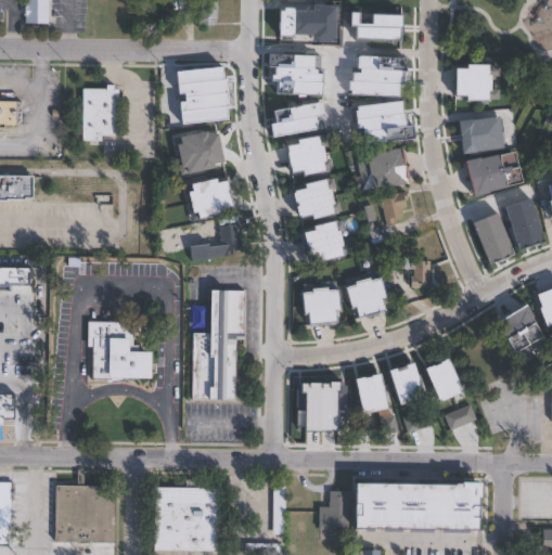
[(53,0),(53,23),(28,23),(28,0),(53,0)]
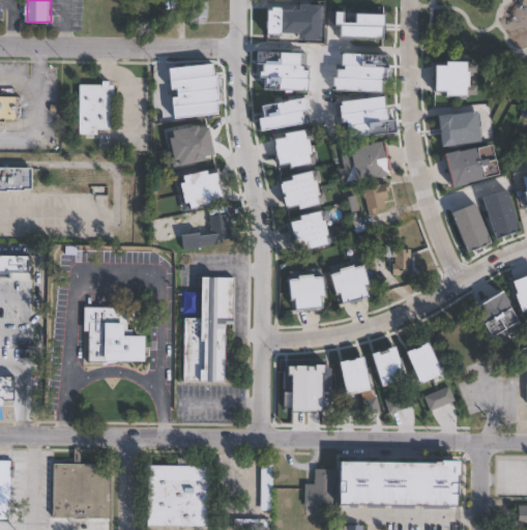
[(212,1),(211,17),(208,17),(208,23),(193,23),(193,10),(196,11),(196,6),(194,6),(194,0),(209,0),(209,1),(212,1)]
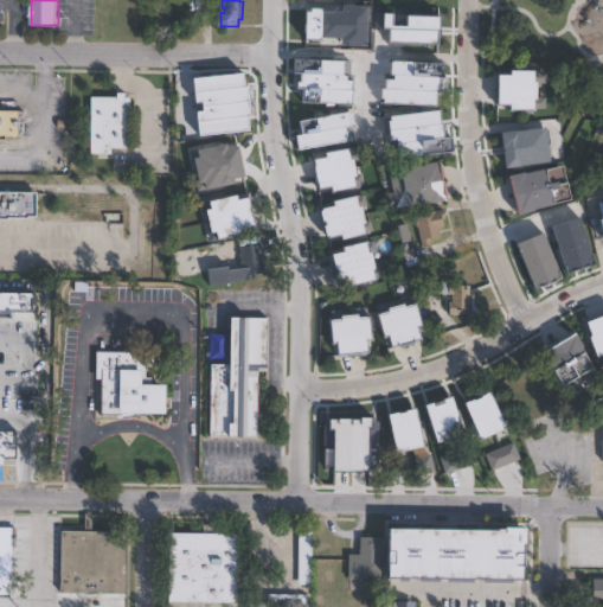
[(310,8),(310,40),(335,40),(335,29),(345,29),(345,8),(310,8)]
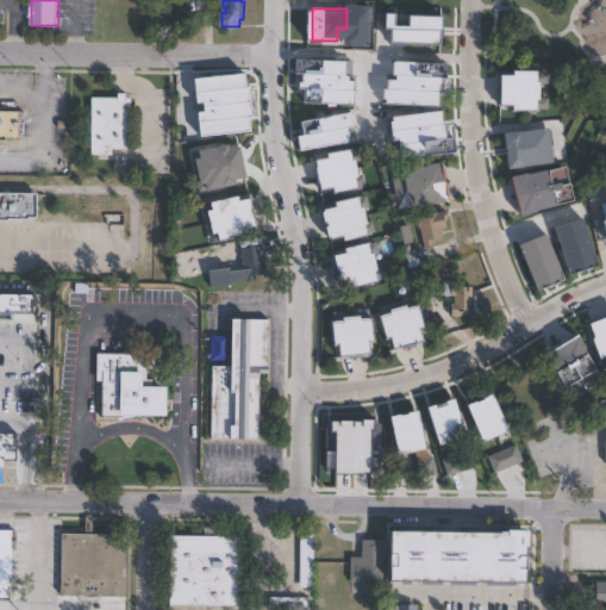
[(413,45),(437,45),(437,13),(413,13),(413,45)]
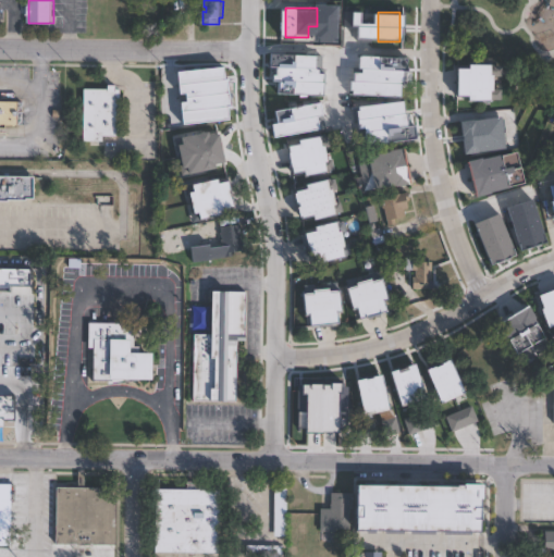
[(285,79),(306,79),(306,50),(285,50),(285,79)]
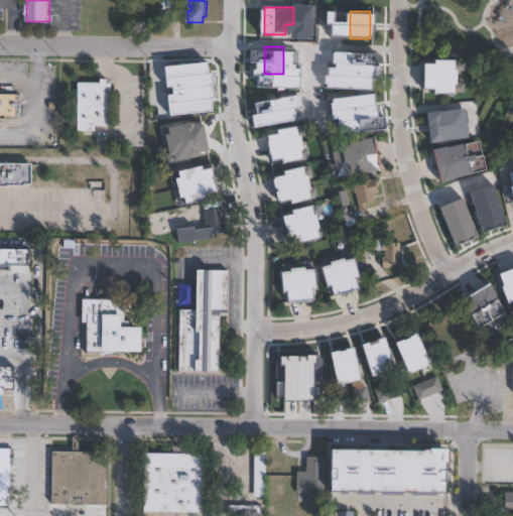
[(323,49),(376,51),(375,89),(321,87),(323,49)]
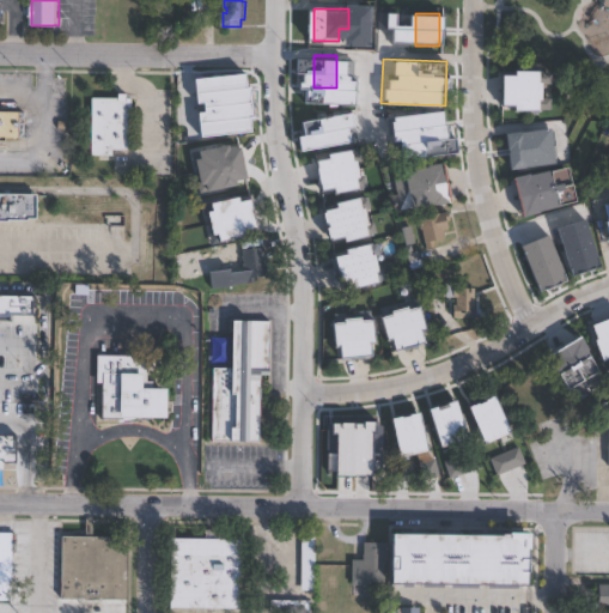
[(515,68),(549,70),(549,110),(513,110),(513,105),(500,105),(501,73),(515,73),(515,68)]
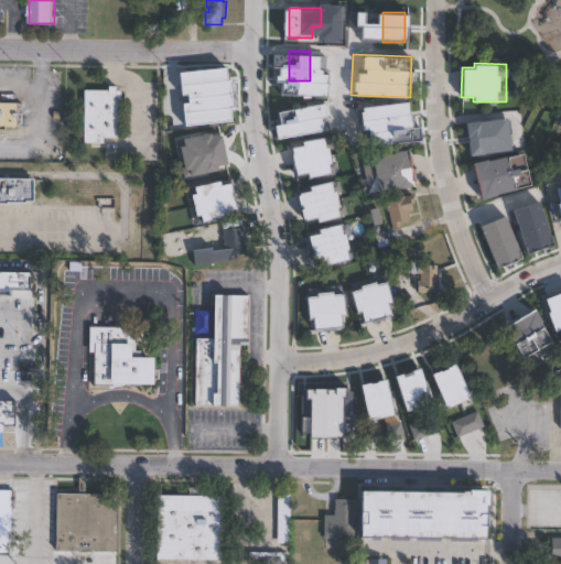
[(222,105),(215,110),(196,85),(213,74),(225,91),(223,94),(226,97),(219,101),(222,105)]
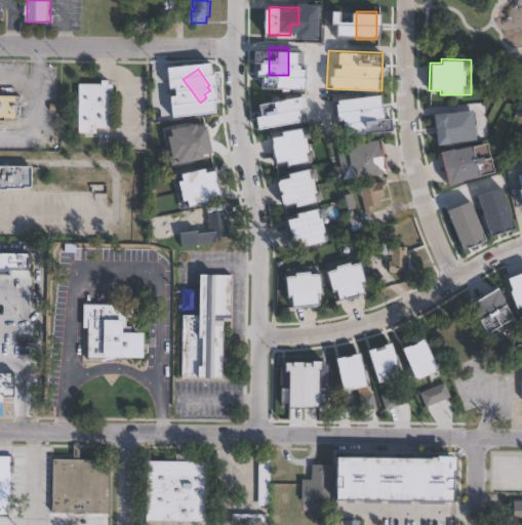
[(115,94),(115,127),(92,127),(92,93),(115,94)]
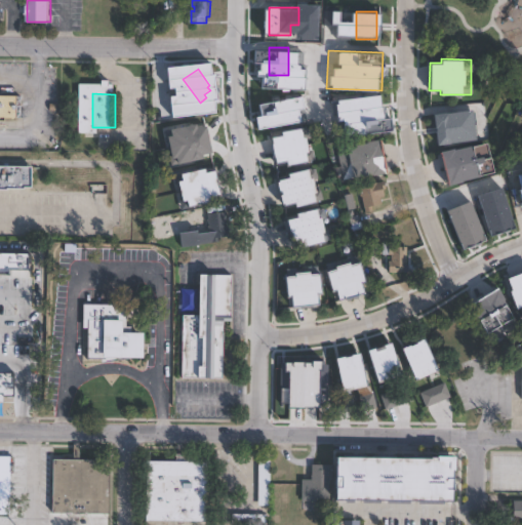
[(271,93),(271,123),(288,123),(288,93),(271,93)]
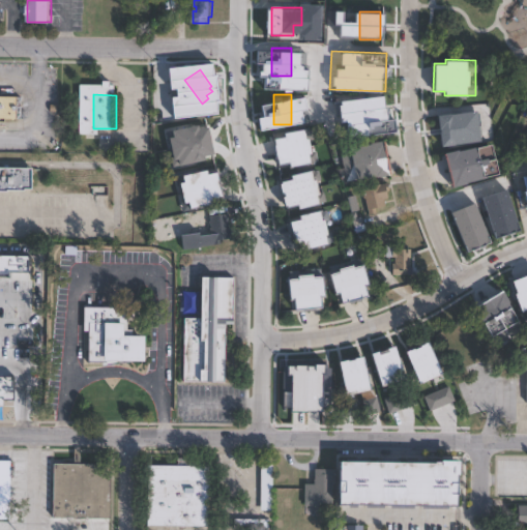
[(338,101),(383,95),(385,107),(386,107),(387,119),(393,118),(394,131),(348,138),(346,121),(341,121),(338,101)]
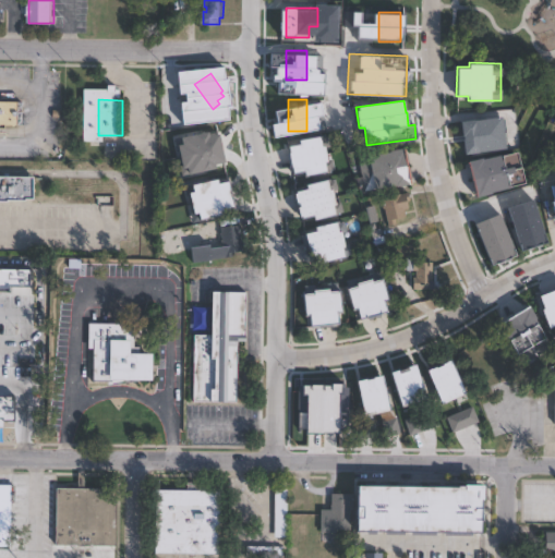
[(21,124),(0,124),(0,101),(21,101),(21,124)]
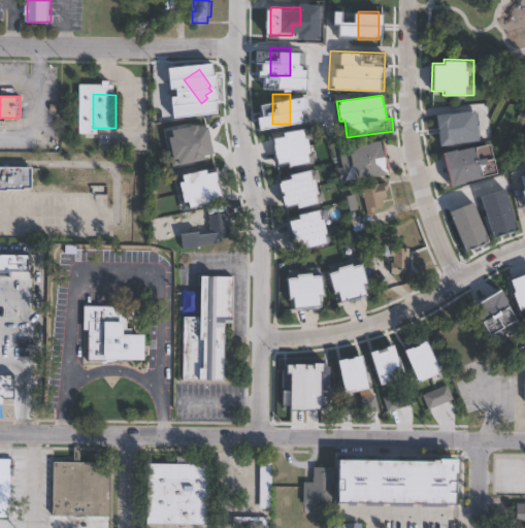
[(437,113),(481,108),(485,138),(441,144),(437,113)]
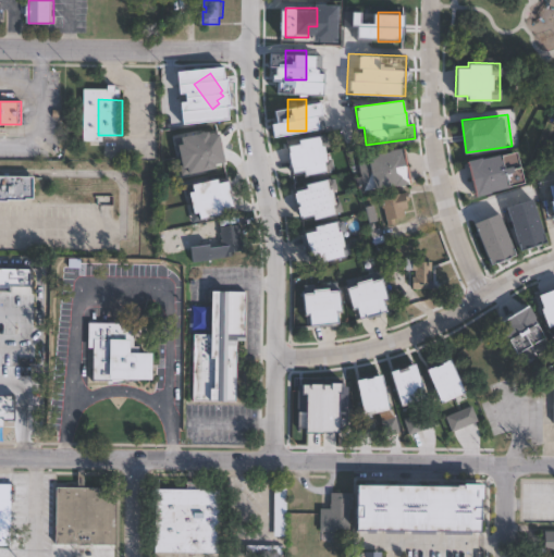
[(222,144),(223,151),(228,150),(229,162),(184,174),(182,162),(188,161),(187,151),(182,152),(181,141),(224,131),(226,143),(222,144)]
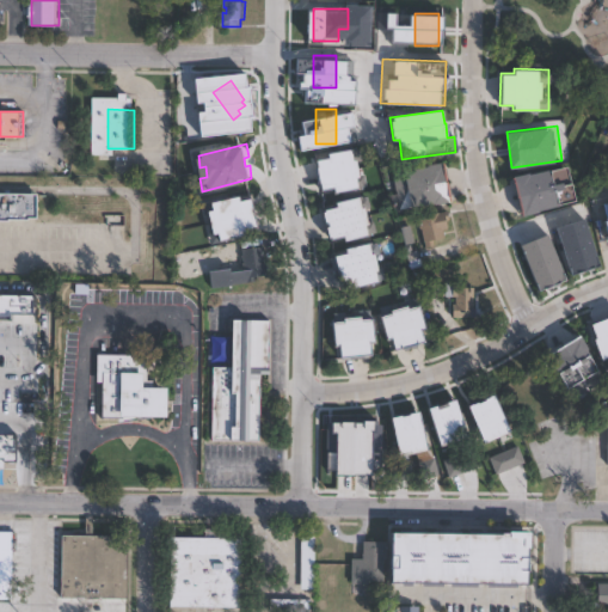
[(315,158),(360,148),(368,184),(324,194),(315,158)]
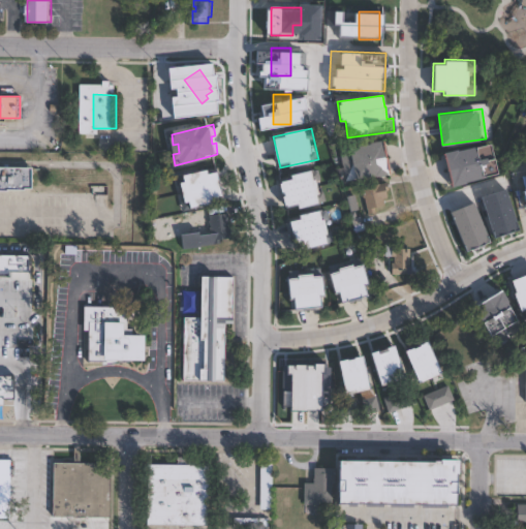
[(337,150),(382,139),(391,175),(345,184),(337,150)]
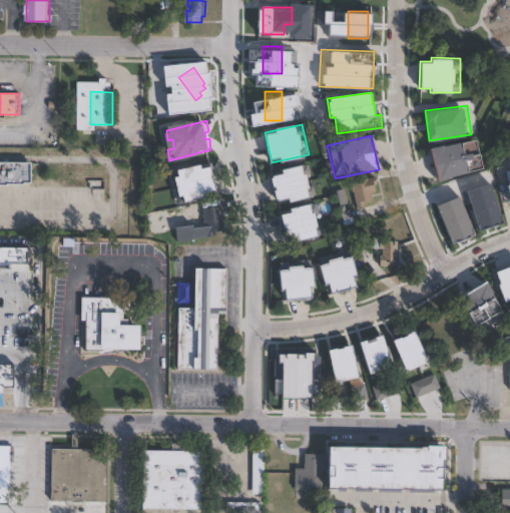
[(431,148),(482,136),(490,169),(439,181),(431,148)]
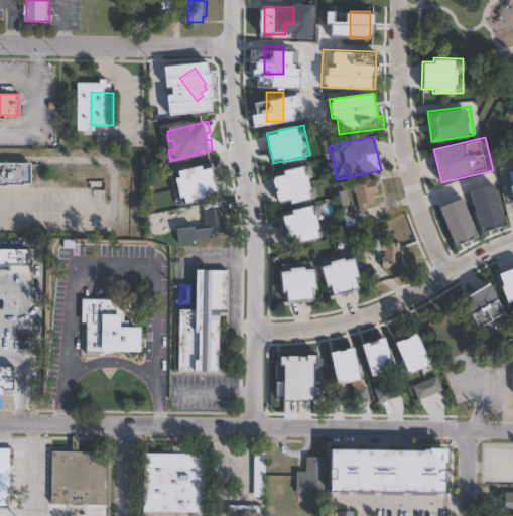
[(0,162),(0,185),(32,186),(32,162),(0,162)]
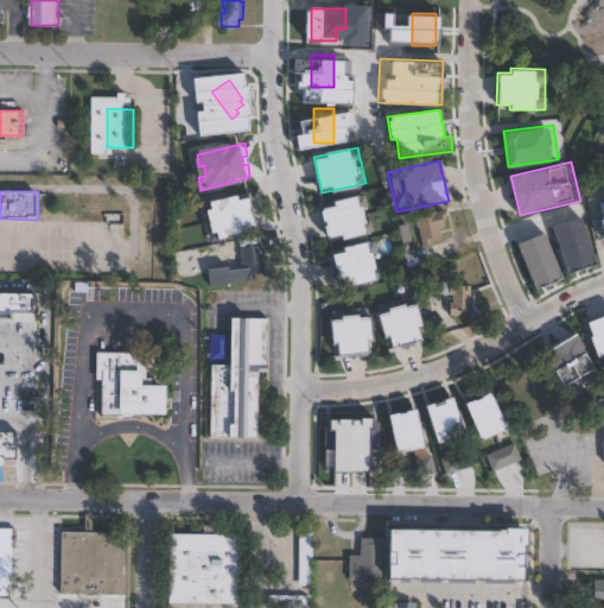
[(249,194),(250,197),(254,197),(259,221),(255,222),(256,226),(241,229),(237,217),(240,216),(239,209),(235,210),(233,197),(249,194)]
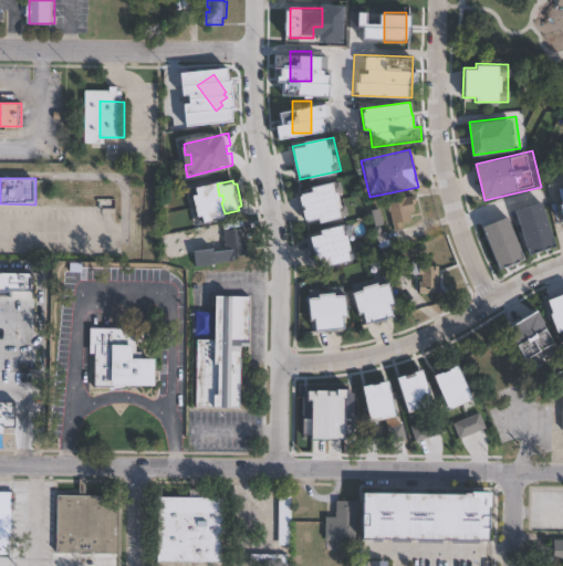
[(301,190),(341,181),(348,216),(309,226),(301,190)]
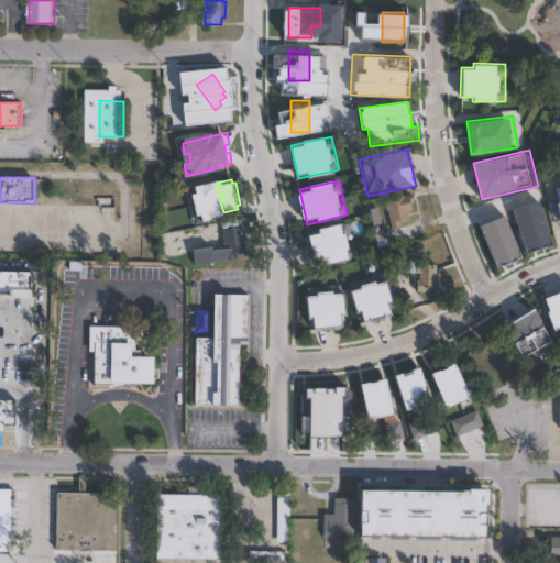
[(401,225),(392,228),(386,209),(390,208),(387,199),(413,194),(415,202),(412,203),(413,210),(408,211),(410,218),(399,220),(401,225)]
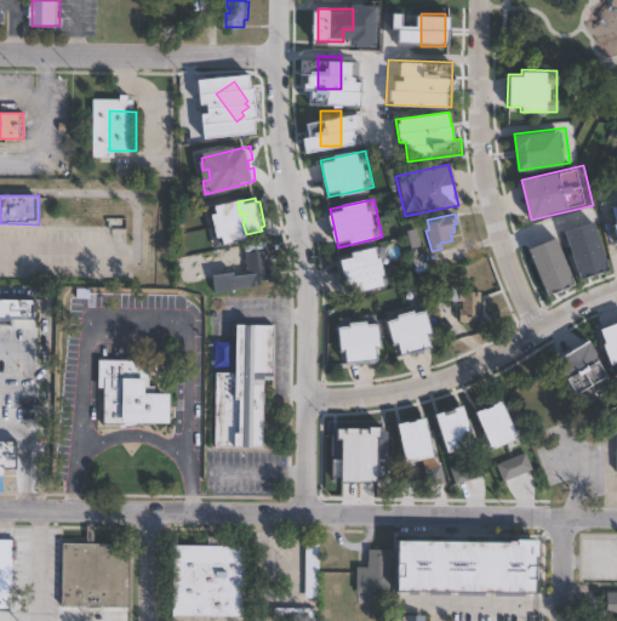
[(564,231),(593,221),(610,268),(581,278),(564,231)]
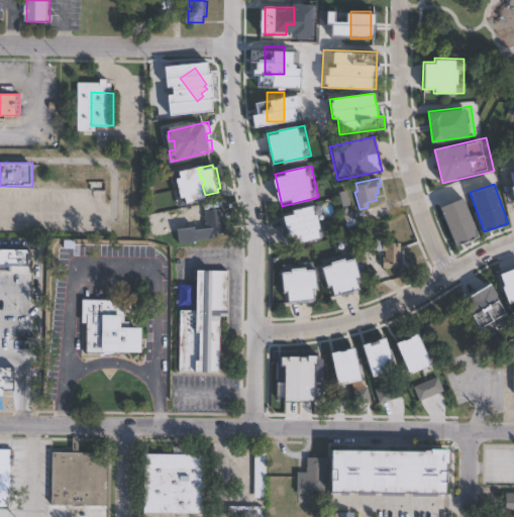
[(439,206),(461,196),(478,235),(456,244),(439,206)]
